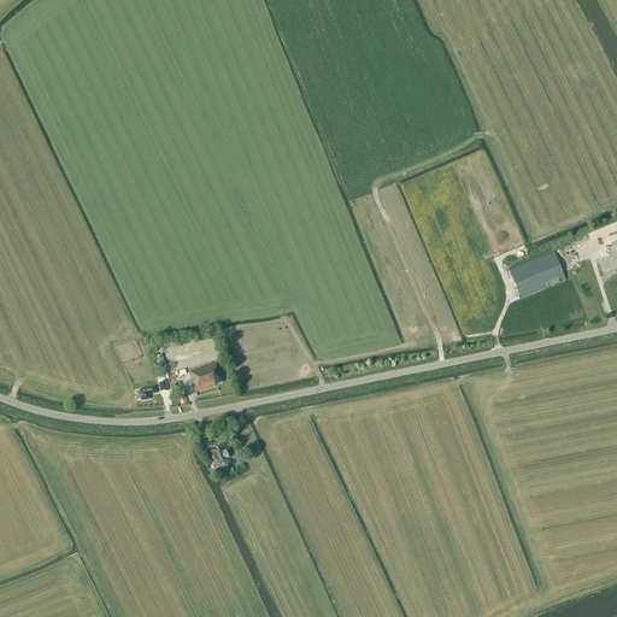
[(528,297),(530,303),(535,301),(534,298),(541,294),(540,292),(565,281),(563,274),(577,268),(569,246),(510,271),(521,299),(528,297)]
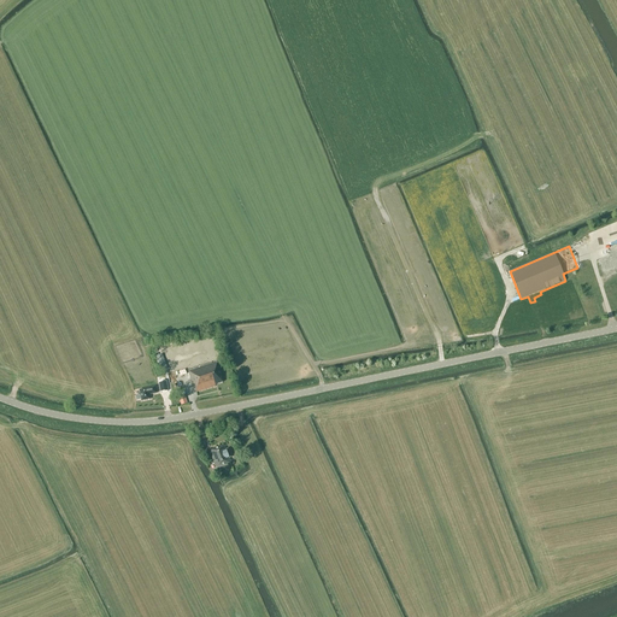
[(601,262),(603,270),(611,268),(610,260),(601,262)]
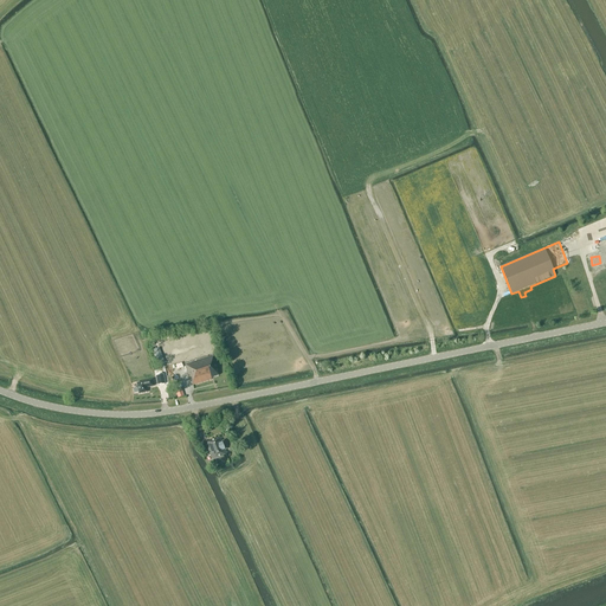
[(193,386),(212,380),(211,379),(219,375),(213,356),(185,365),(191,381),(192,380),(193,386)]
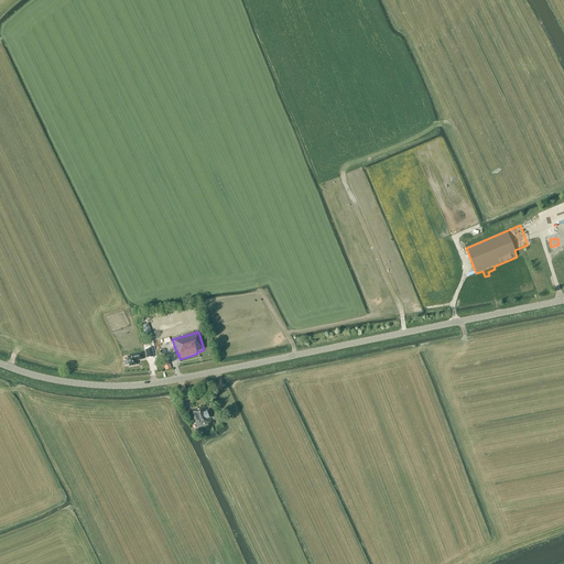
[(143,359),(142,354),(127,357),(128,361),(125,362),(125,366),(129,365),(129,367),(138,365),(137,361),(143,359)]
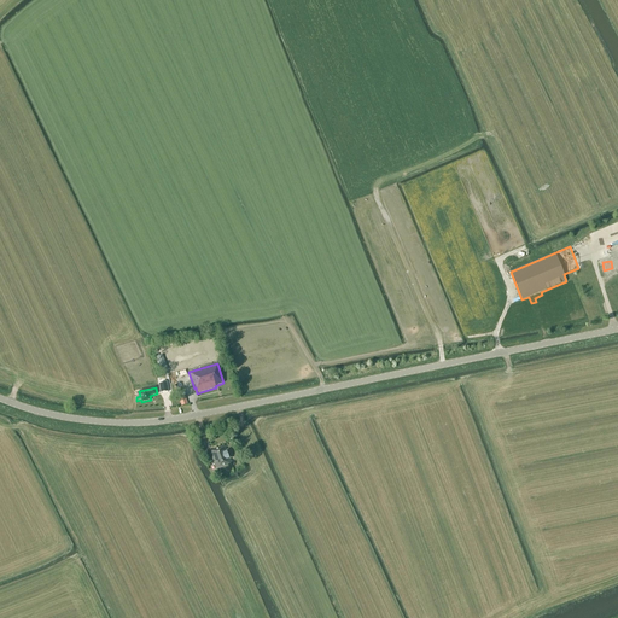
[(231,460),(225,445),(209,452),(216,470),(232,464),(231,460)]
